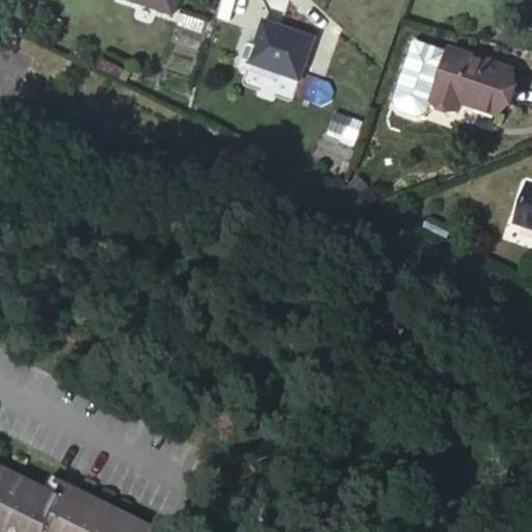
[(176,0),(122,0),(170,17),(176,0)]
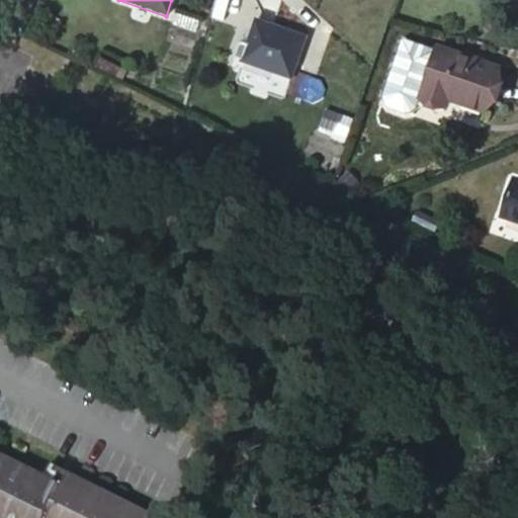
[(304,39),(255,22),(240,63),(289,80),(304,39)]
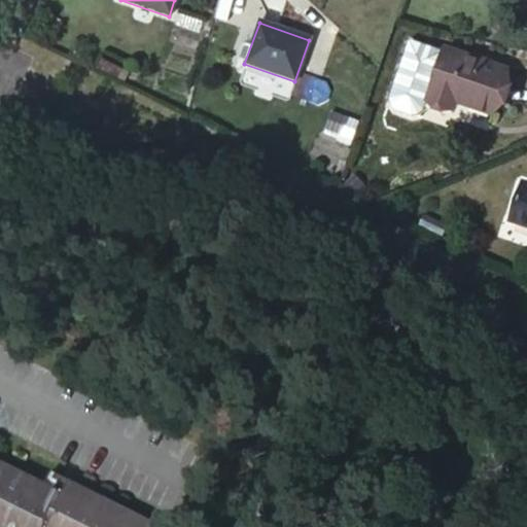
[(435,53),(402,42),(387,91),(387,100),(389,107),(397,112),(408,113),(415,109),(421,102),(448,109),(451,102),(487,113),(499,72),(458,60),(459,56),(436,48),(435,53)]
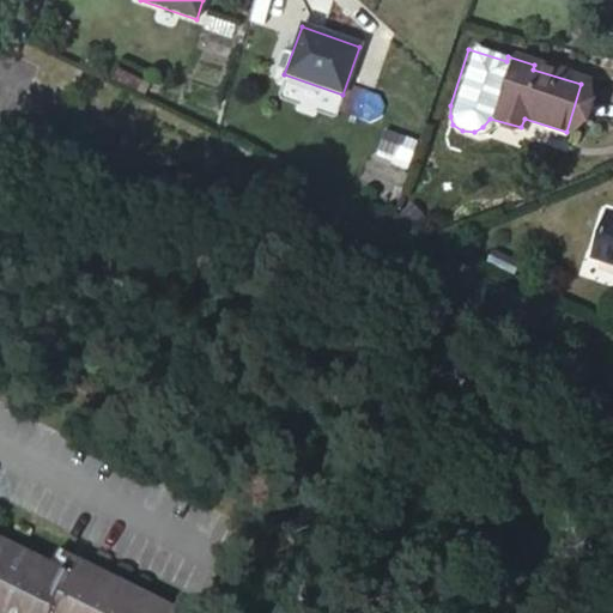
[(612,217),(601,214),(587,259),(612,267),(612,217)]
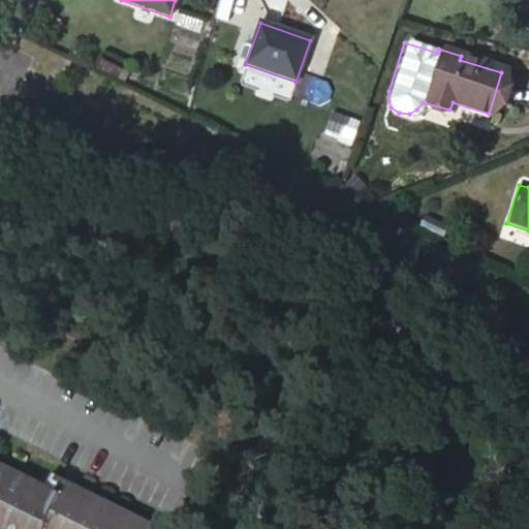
[(152,528),(67,485),(61,497),(0,466),(0,528),(152,528)]
